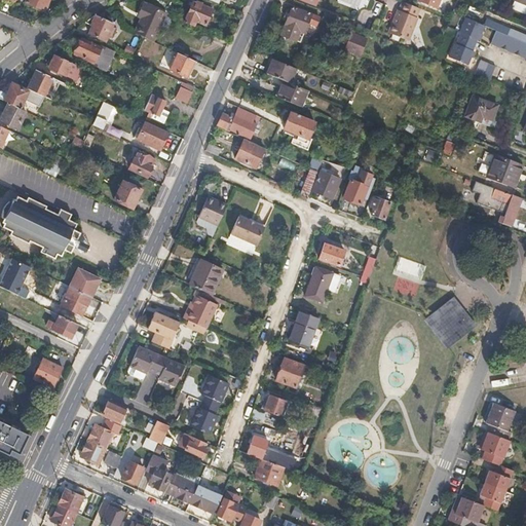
[(438,9),(439,6),(440,0),(417,0),(417,2),(438,9)]
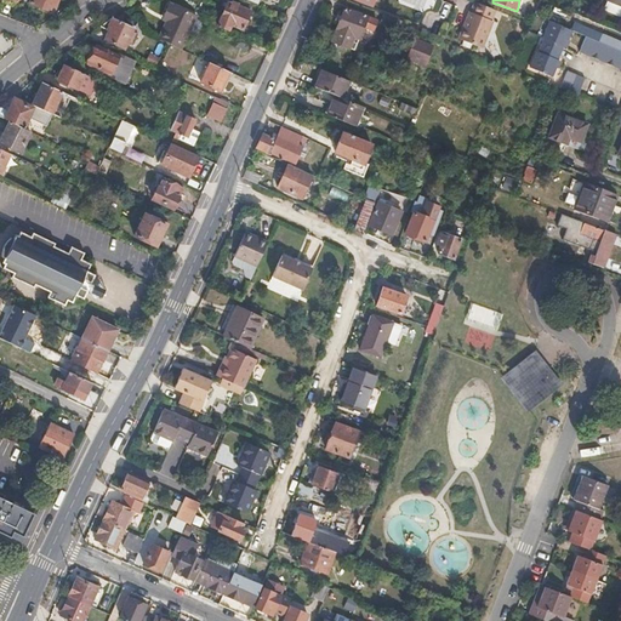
[(494,18),(496,11),(494,10),(473,1),(466,22),(467,23),(465,29),(463,28),(459,40),(482,50),(494,18)]
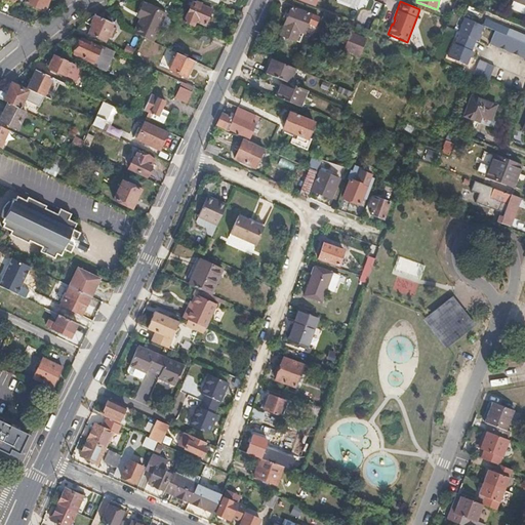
[(206,25),(211,11),(202,7),(202,5),(193,2),(186,17),(180,14),(178,21),(192,27),(195,21),(206,25)]
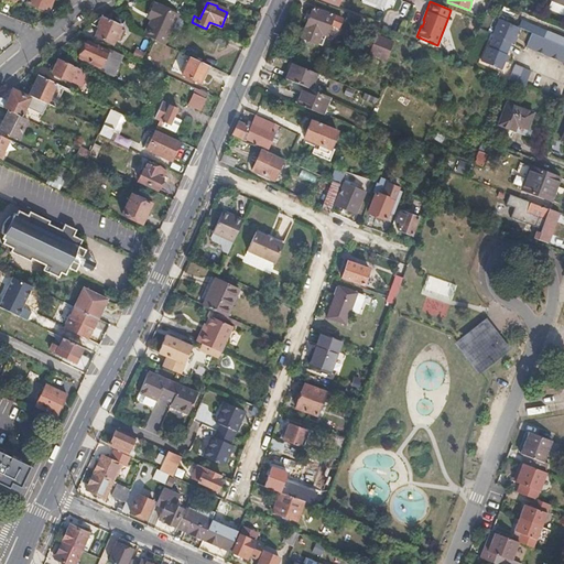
[(153,3),(148,14),(145,20),(150,22),(143,36),(163,46),(177,14),(153,3)]
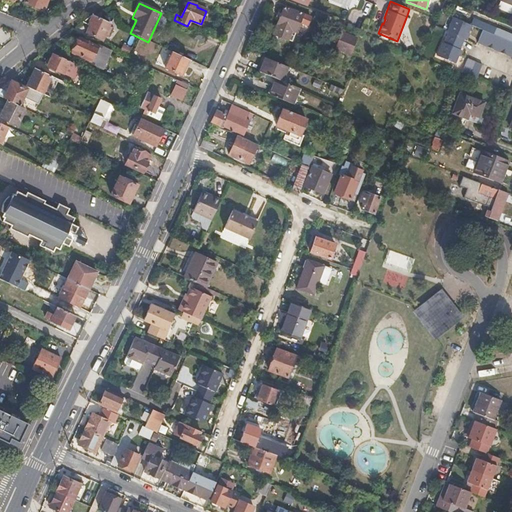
[(293,41),(301,22),(308,24),(311,16),(284,6),(274,34),(293,41)]
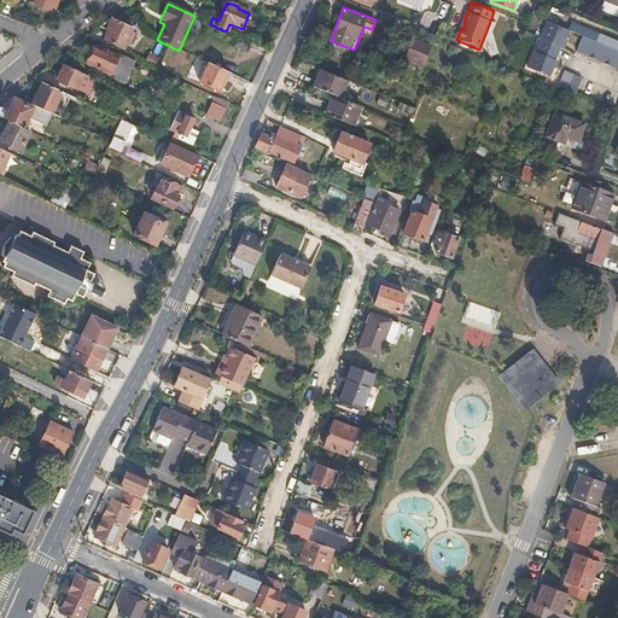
[(404,22),(385,15),(383,22),(401,29),(402,25),(404,22)]
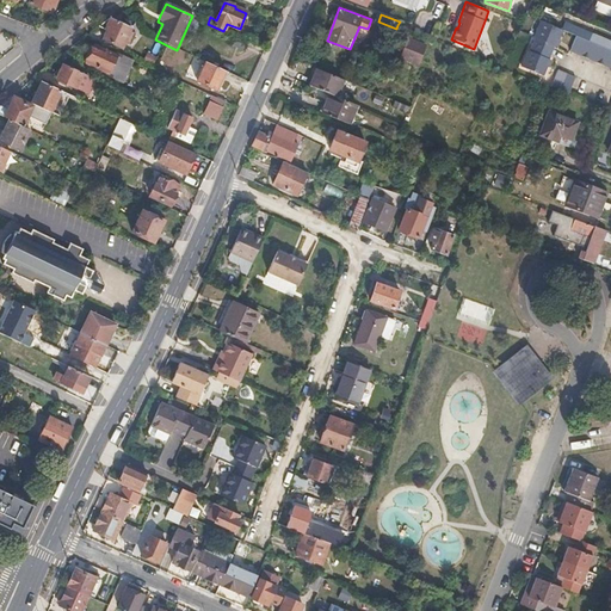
[(122,49),(131,29),(110,19),(98,28),(106,31),(103,41),(122,49)]
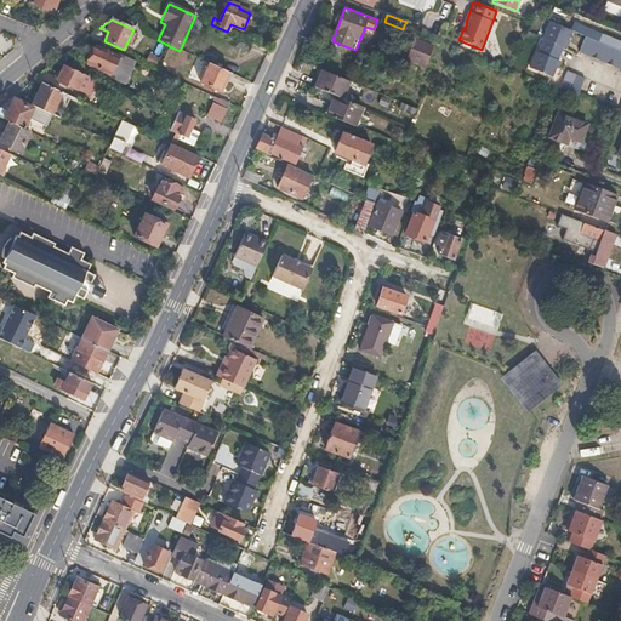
[(567,47),(573,32),(550,22),(542,38),(545,39),(564,47),(567,47)]
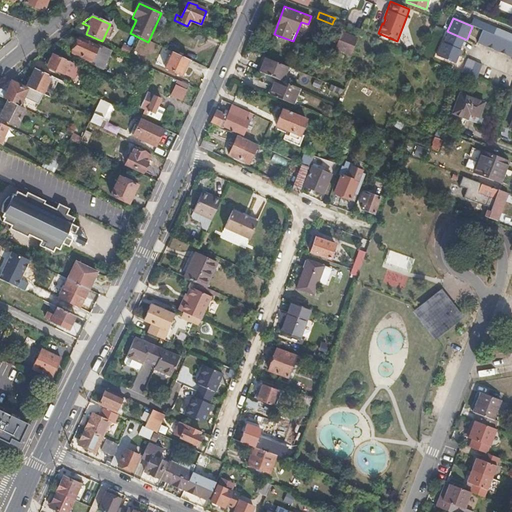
[(339,31),(341,25),(333,21),(332,24),(331,27),(339,31)]
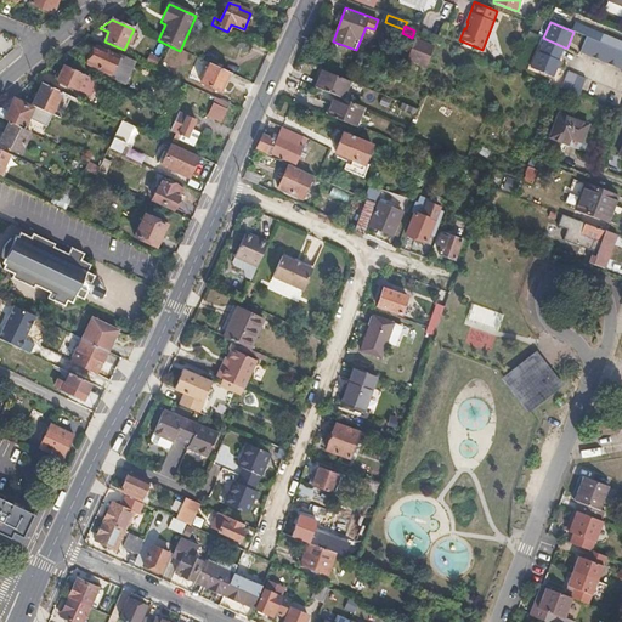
[(242,46),(244,39),(227,32),(225,40),(242,46)]
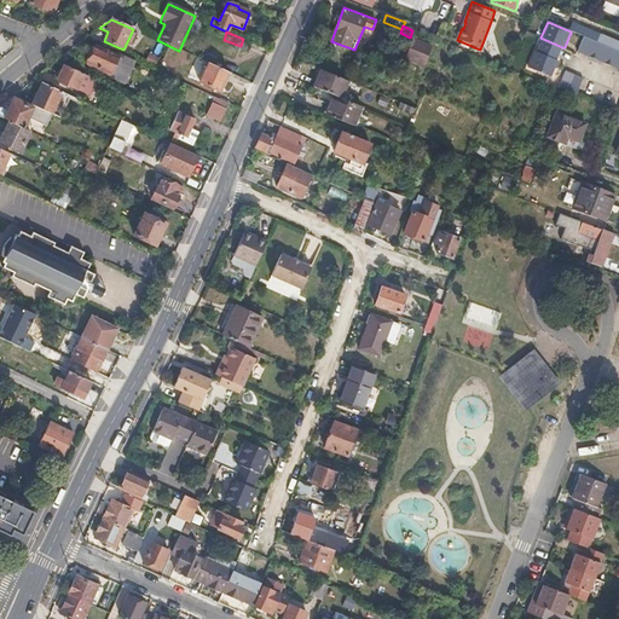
[(618,42),(600,35),(596,42),(583,36),(577,53),(618,69),(618,42)]
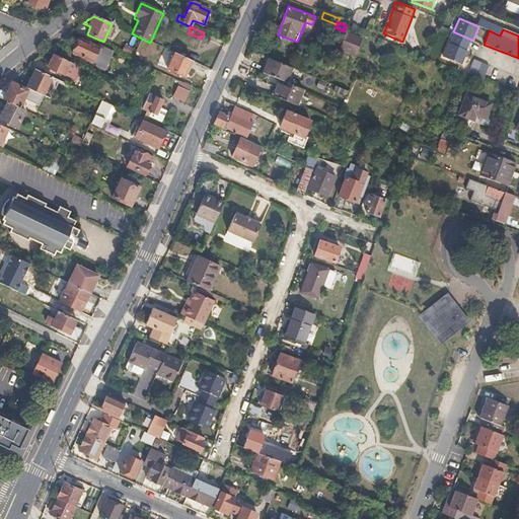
[(467,51),(471,40),(455,32),(451,44),(449,43),(443,58),(463,65),(468,51),(467,51)]
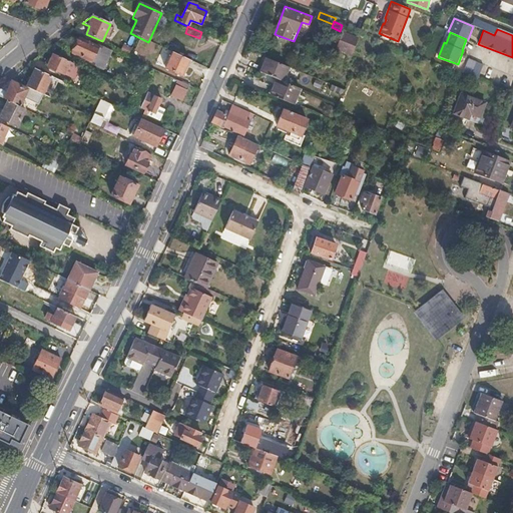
[(353,53),(359,38),(345,33),(339,47),(353,53)]
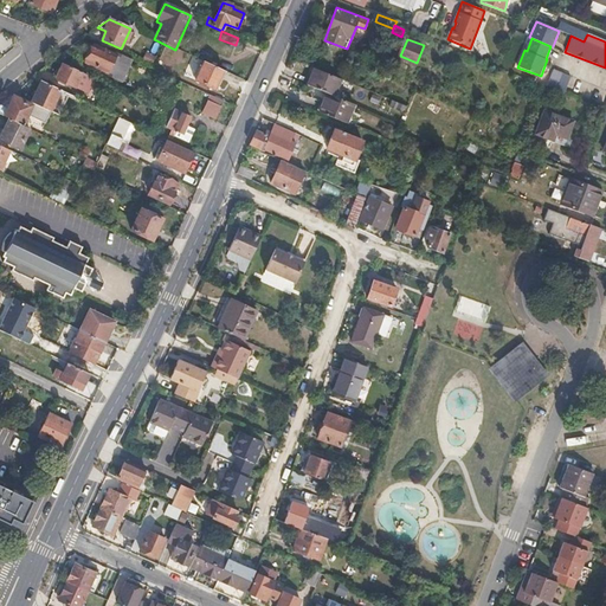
[(114,81),(124,57),(116,53),(116,56),(94,45),(85,64),(107,73),(105,76),(114,81)]
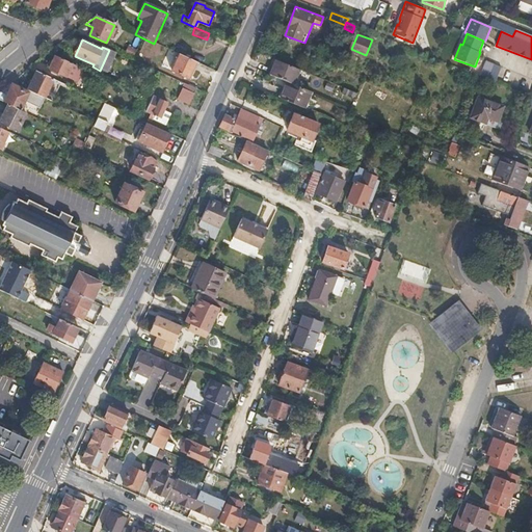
[(107,74),(115,53),(109,50),(100,71),(107,74)]
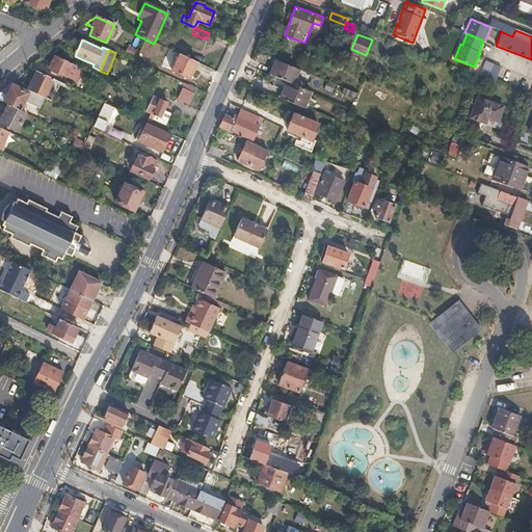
[(191,81),(197,64),(179,55),(171,72),(191,81)]
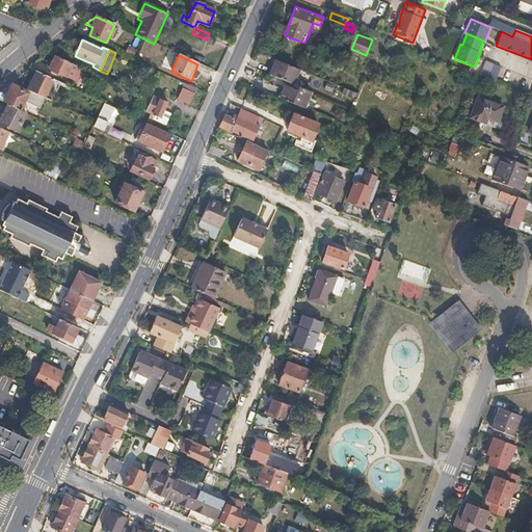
[(77,82),(83,69),(55,56),(49,70),(77,82)]
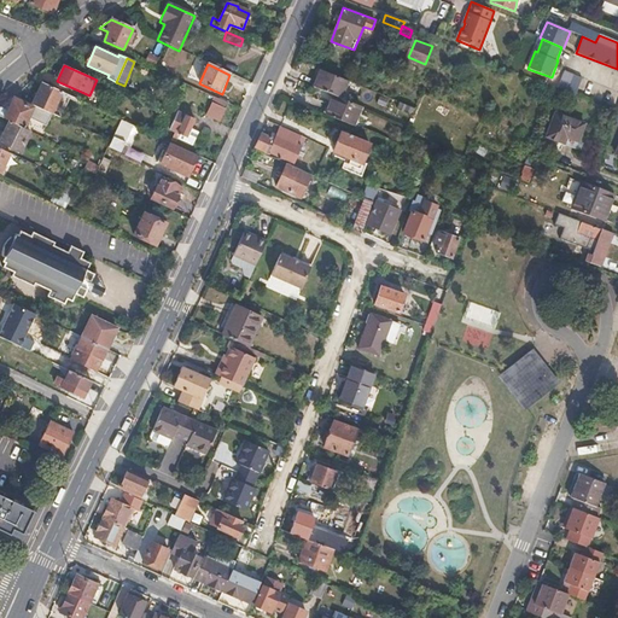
[(340,98),(348,81),(321,69),(314,86),(334,95),(340,98)]
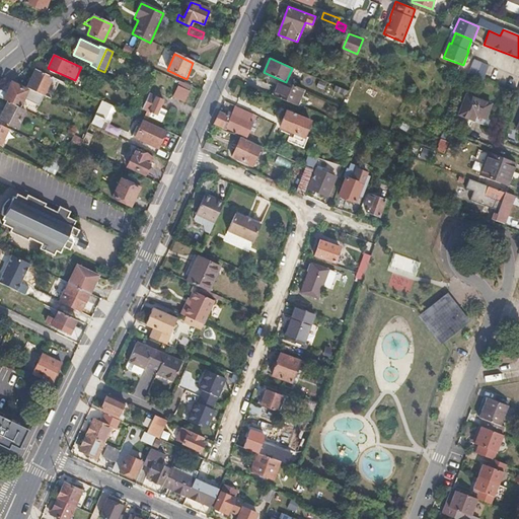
[(486,81),(491,67),(475,61),(470,75),(486,81)]
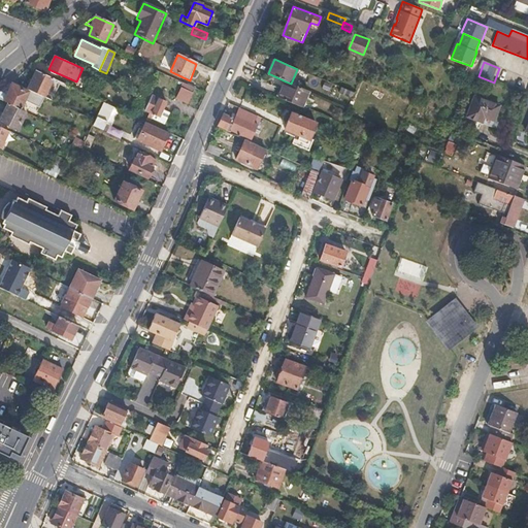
[(43,97),(50,83),(62,89),(64,84),(35,71),(27,89),(28,90),(43,97)]
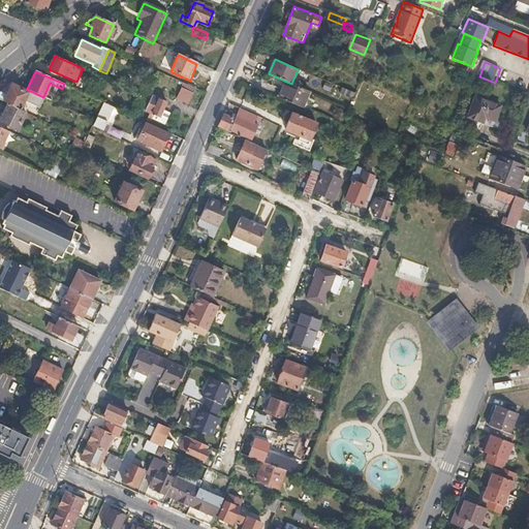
[(147,99),(155,80),(148,76),(139,95),(147,99)]
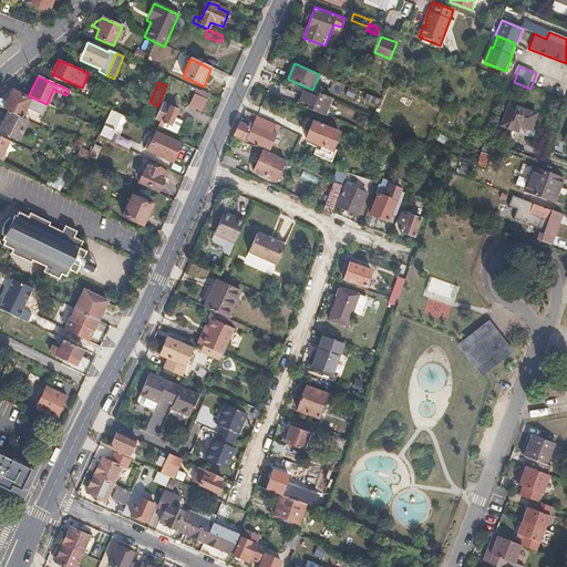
[(325,113),(331,98),(312,90),(307,88),(300,103),(325,113)]
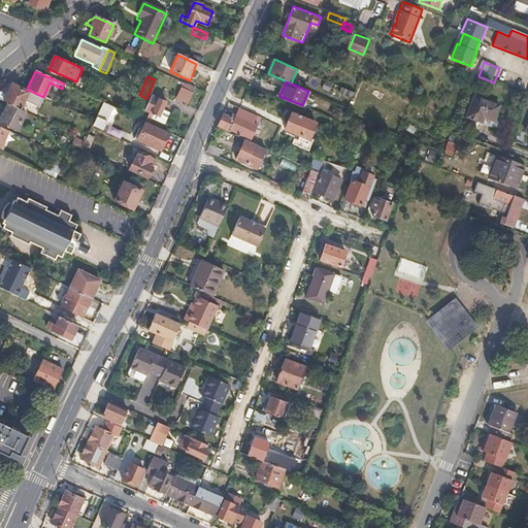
[(189,102),(194,89),(183,84),(176,99),(183,102),(185,100),(189,102)]
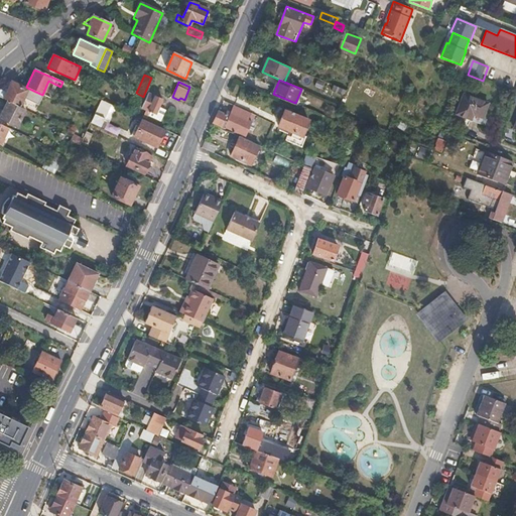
[(35,110),(42,95),(27,88),(26,90),(11,84),(8,90),(2,88),(0,89),(0,98),(7,102),(24,110),(26,111),(27,106),(35,110)]
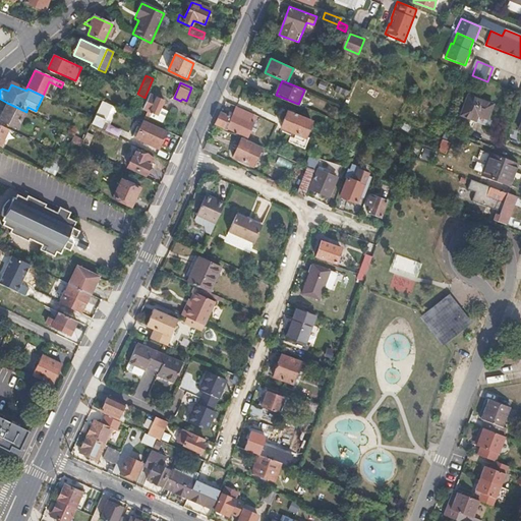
[(348,91),(336,85),(333,92),(346,98),(348,91)]
